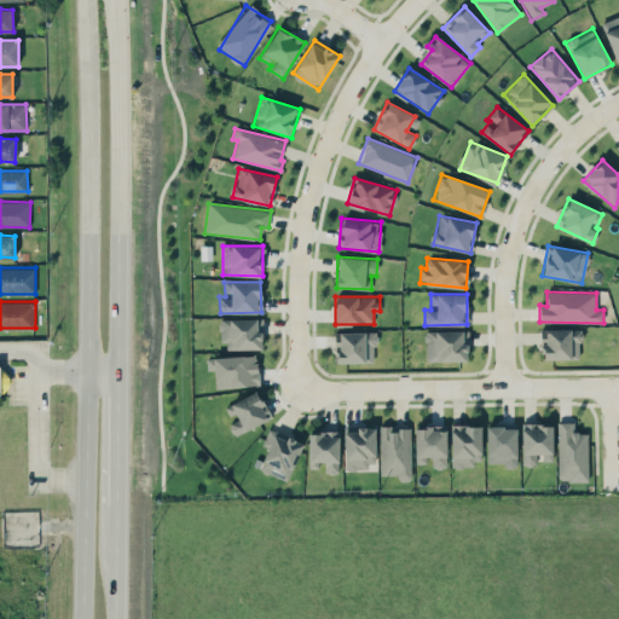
[(221,350),(262,348),(262,318),(221,318),(221,350)]
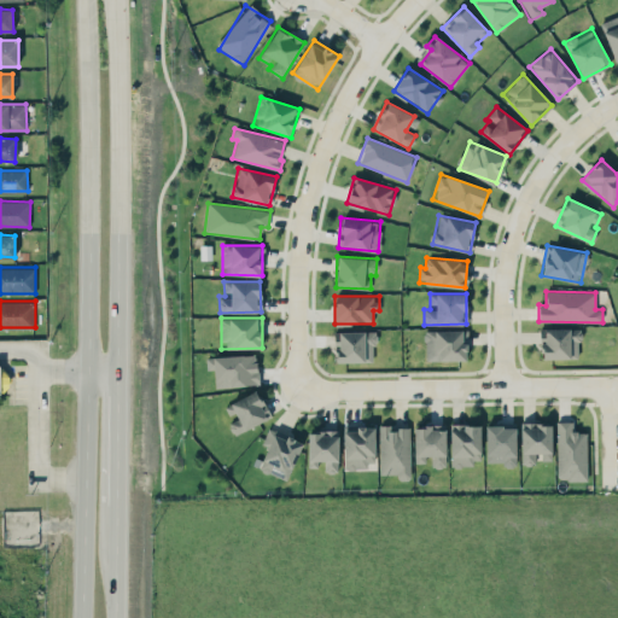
[(541,359),(579,359),(578,327),(541,328),(541,359)]
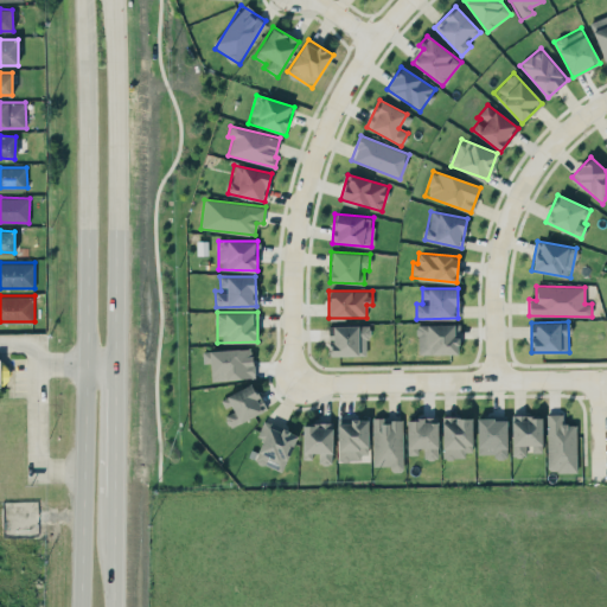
[(417,353),(459,355),(459,324),(417,324),(417,353)]
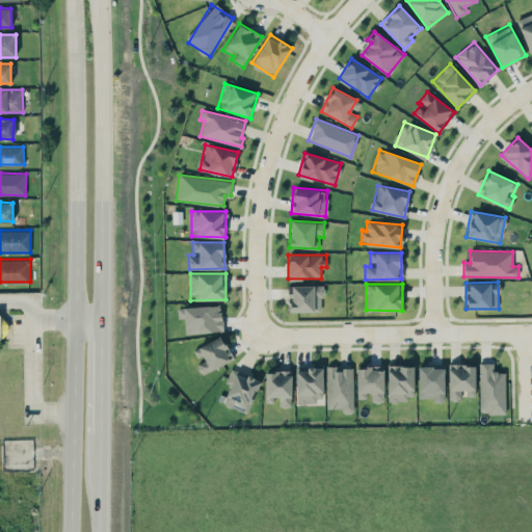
[(288,286),(289,312),(321,311),(320,296),(324,296),(323,285),(288,286)]
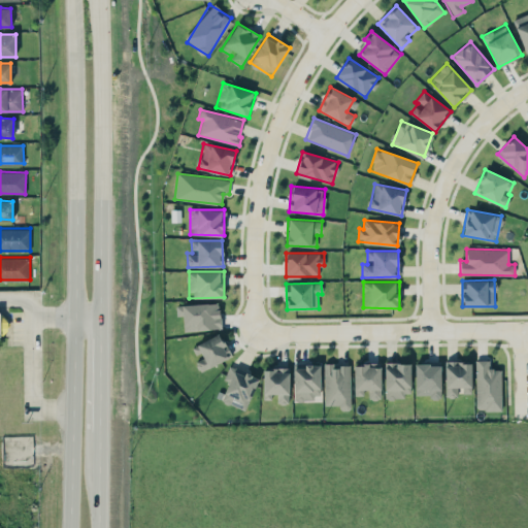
[(176,306),(177,316),(183,315),(185,332),(222,327),(218,301),(176,306)]
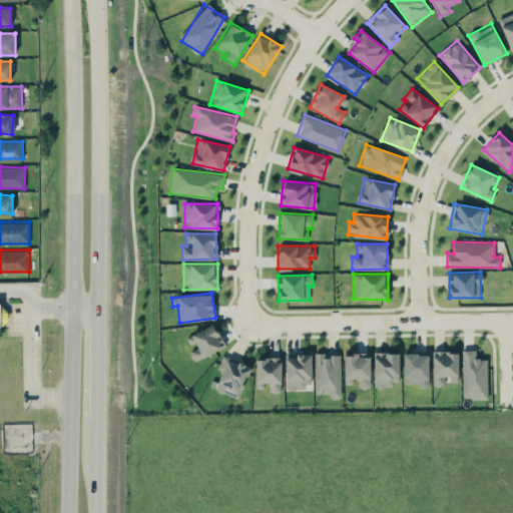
[(186,337),(191,348),(188,349),(193,361),(223,347),(213,324),(186,337)]
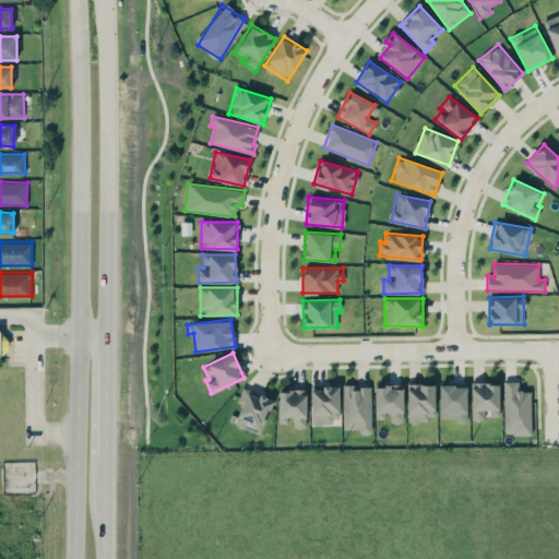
[(531,433),(531,390),(518,390),(518,381),(503,381),(503,435),(531,433)]
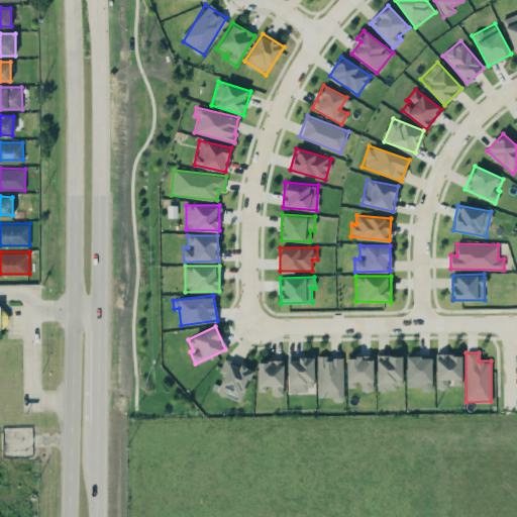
[(435,354),(436,389),(449,388),(449,385),(461,385),(460,353),(435,354)]
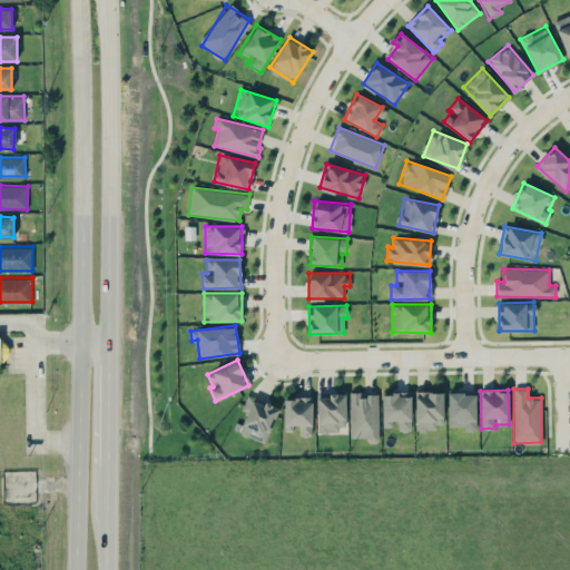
[(443,391),(415,391),(415,429),(443,428),(443,391)]
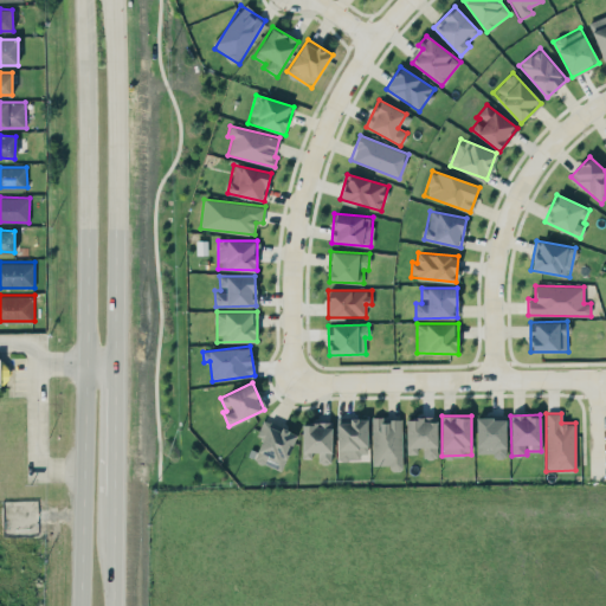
[(507,455),(505,416),(476,416),(477,456),(507,455)]
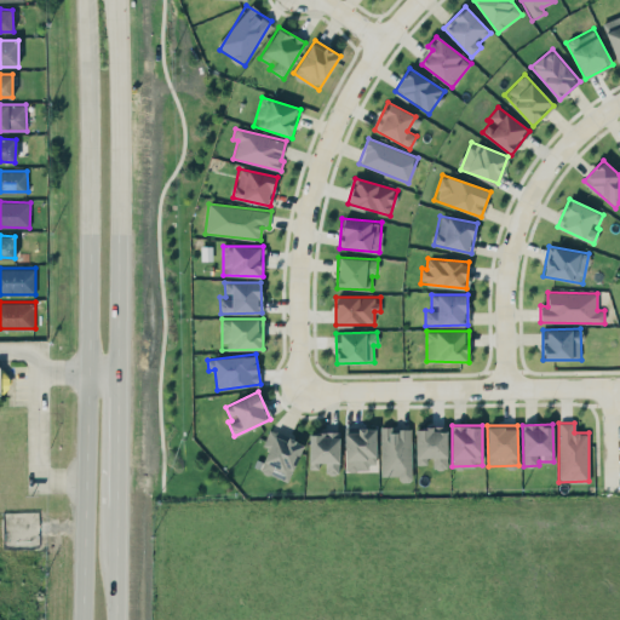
[(375,426),(345,428),(345,469),(375,468),(375,426)]
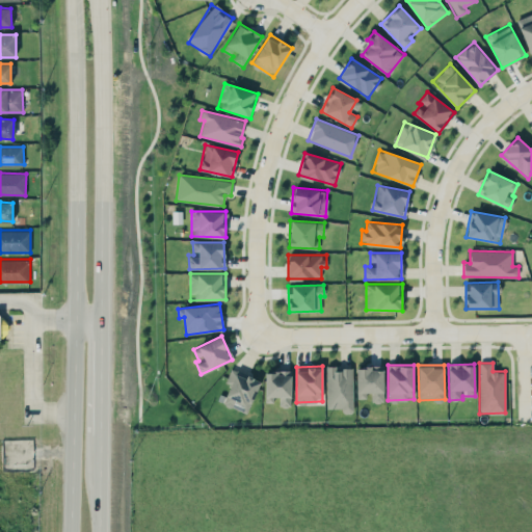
[(356,367),(356,398),(370,398),(370,402),(383,401),(383,366),(356,367)]
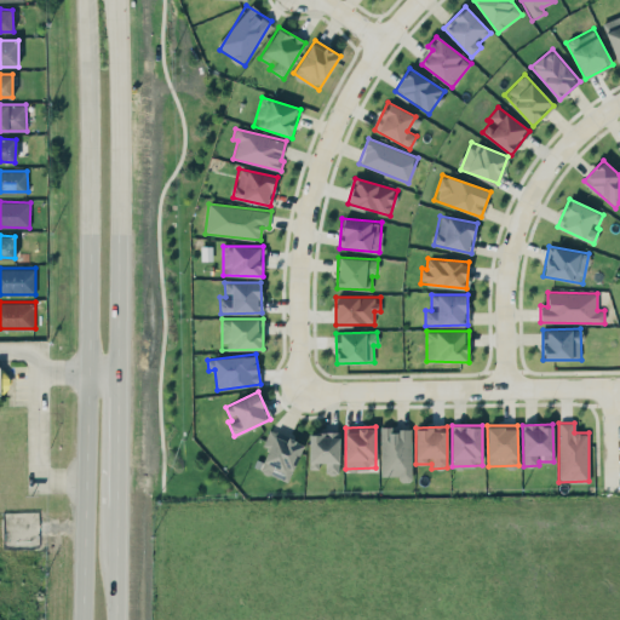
[(400,476),(400,481),(411,481),(412,428),(380,428),(380,475),(400,476)]
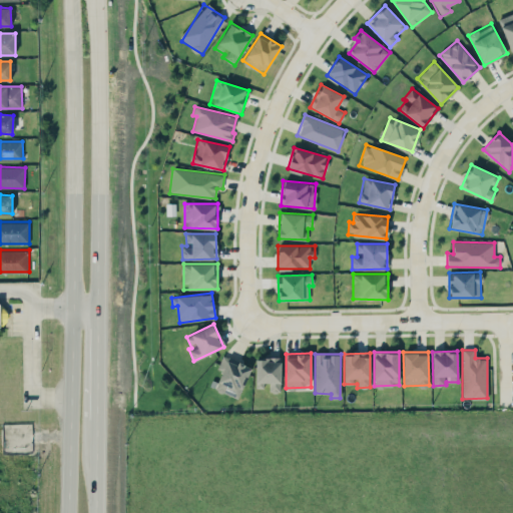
[(217,368),(222,371),(214,388),(237,399),(251,367),(223,355),(217,368)]
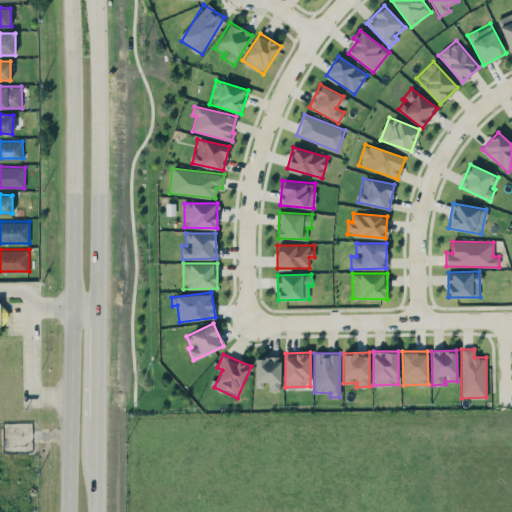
[(280,357),(255,357),(255,387),(267,386),(267,392),(280,391),(280,357)]
